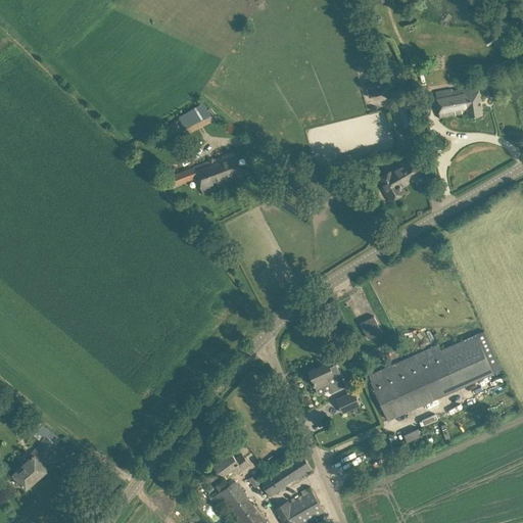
[(391,68),(384,47),(379,48),(386,69),(391,68)]
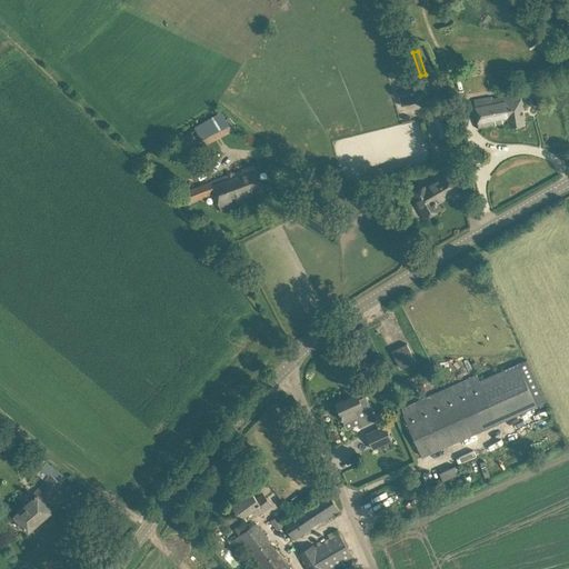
[(440,78),(422,81),(425,91),(427,101),(443,98),(442,89),(440,78)]
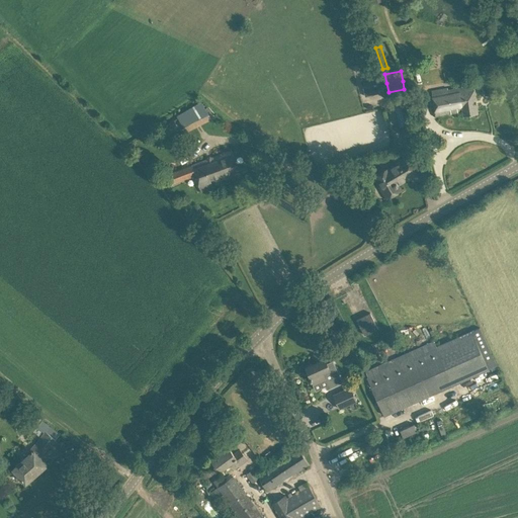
[(361,79),(363,87),(379,83),(378,75),(361,79)]
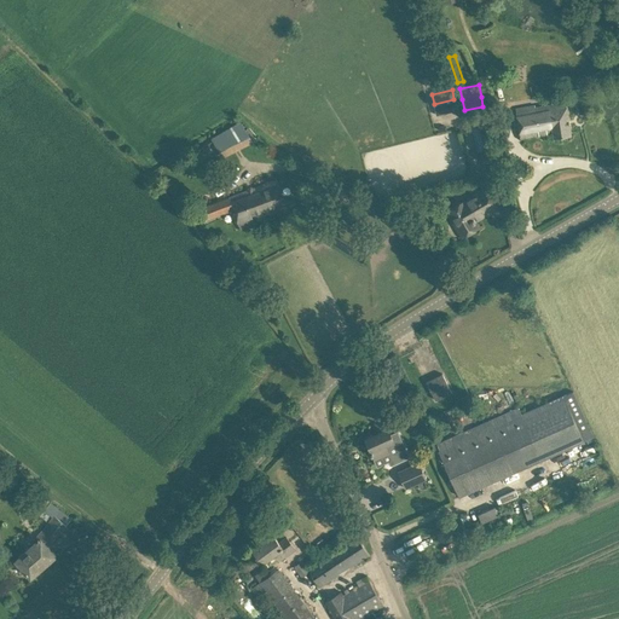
[(571,134),(566,99),(516,106),(520,138),(553,133),(554,137),(571,134)]
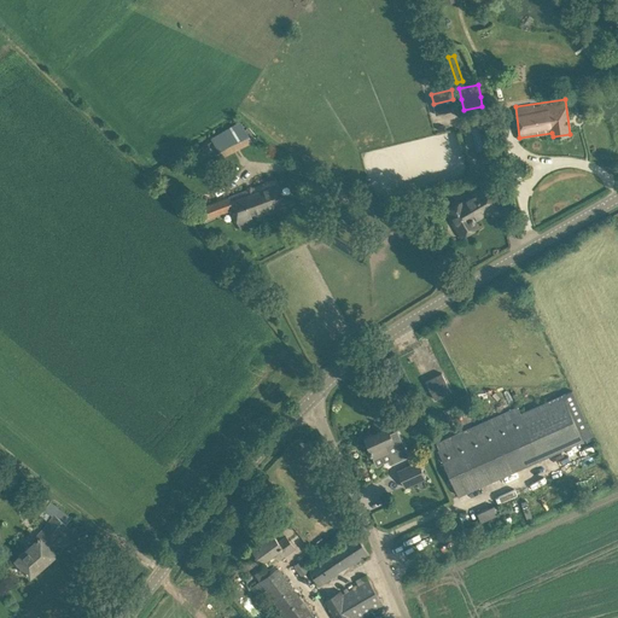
[(210,136),(222,157),(252,141),(239,120),(210,136)]
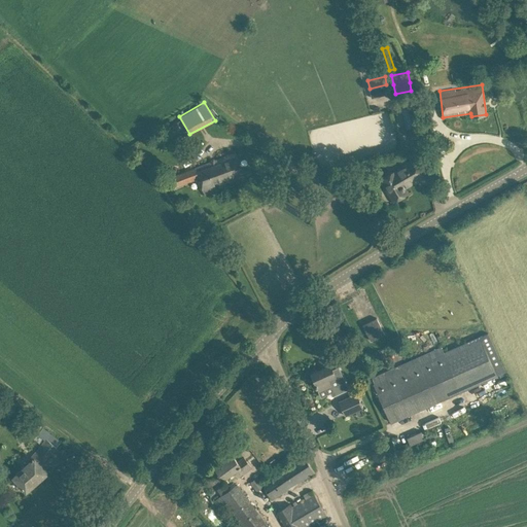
[(421,135),(414,104),(401,107),(409,137),(421,135)]
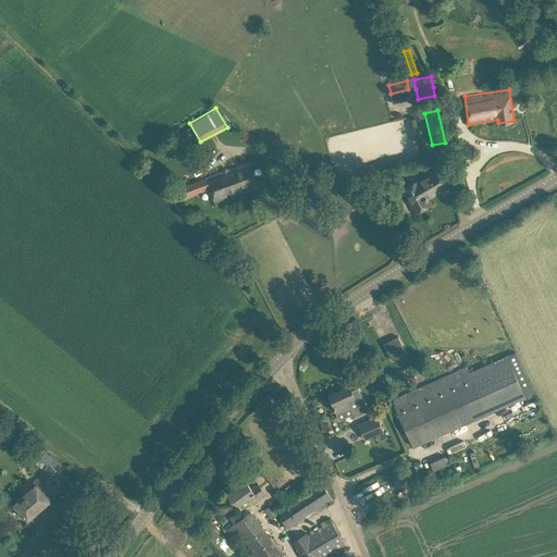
[(229,200),(227,197),(257,186),(247,162),(181,187),(185,197),(210,187),(217,205),(229,200)]
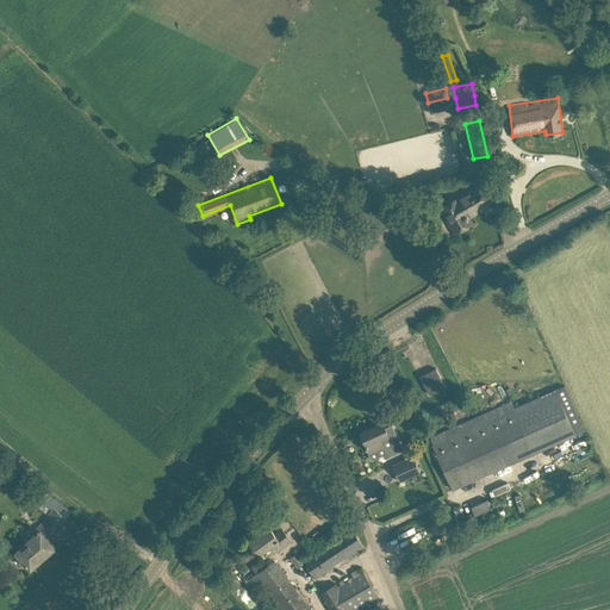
[(452,232),(453,234),(471,223),(467,218),(468,218),(468,216),(490,204),(479,186),(442,207),(447,217),(449,216),(458,230),(452,232)]
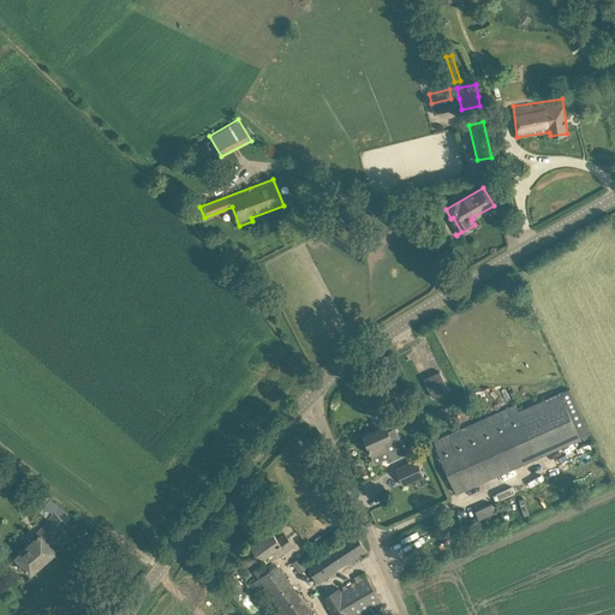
[(356,246),(365,252),(370,245),(360,239),(356,246)]
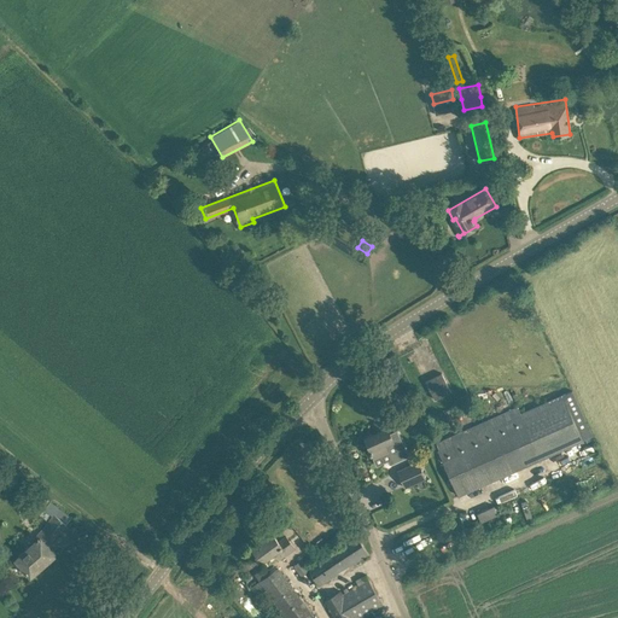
[(450,391),(442,373),(426,380),(435,400),(450,391)]
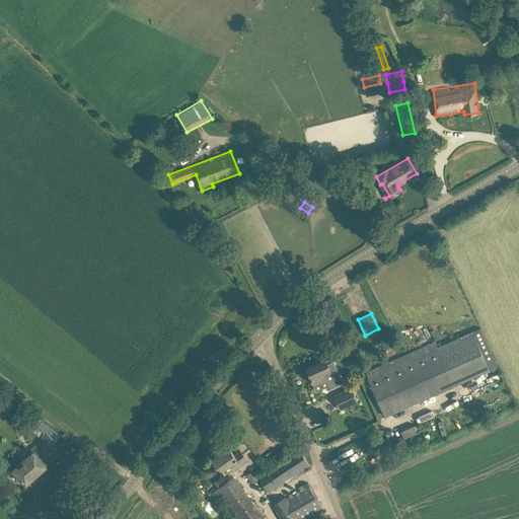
[(434,342),(400,357),(402,363),(368,378),(385,415),(497,364),(480,327),(437,348),(434,342)]
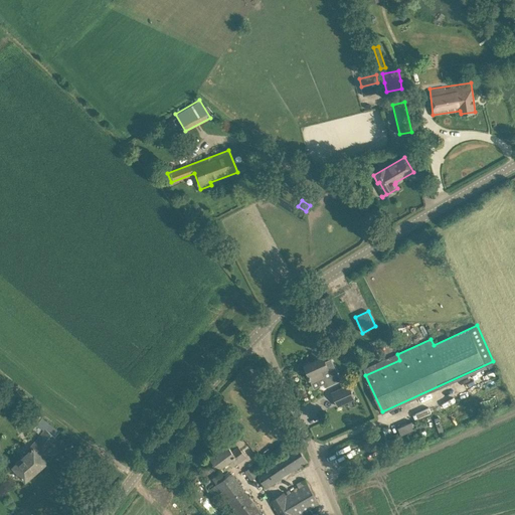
[(323,356),(304,364),(309,375),(308,375),(309,377),(310,377),(312,381),(324,376),(325,379),(328,378),(330,384),(340,379),(331,358),(325,361),(323,356)]
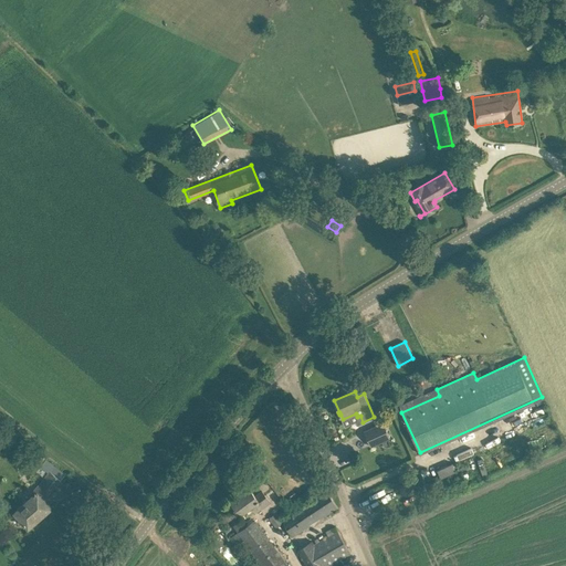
[(390,437),(384,422),(364,431),(370,446),(390,437)]
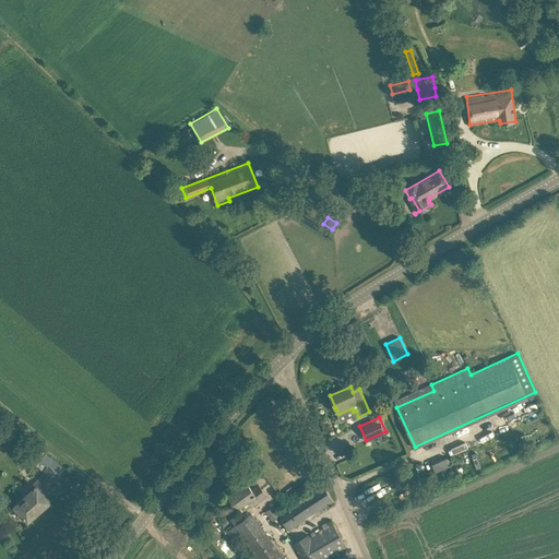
[(431,464),(435,472),(450,465),(447,458),(431,464)]
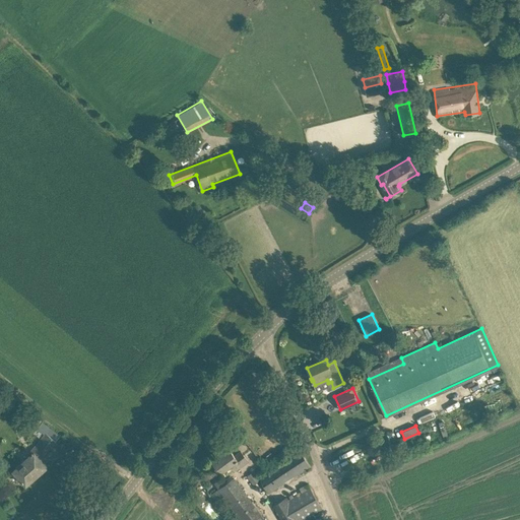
[(26,484),(47,466),(41,458),(56,441),(46,432),(30,450),(33,451),(12,470),(22,481),(23,481),(26,484)]
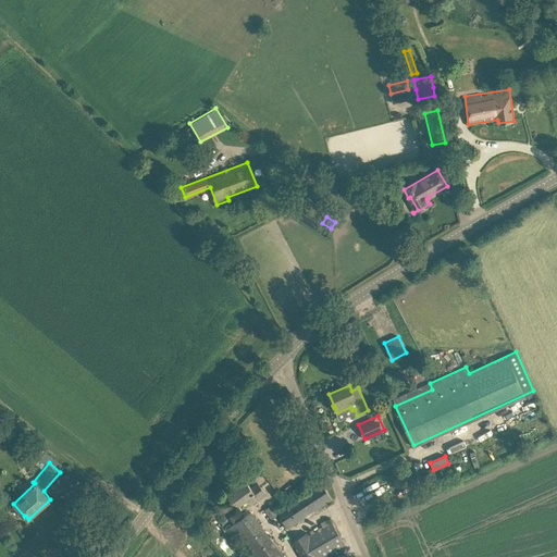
[(249,498),(252,504),(265,494),(258,483),(251,489),(246,481),(227,494),(237,507),(249,498)]
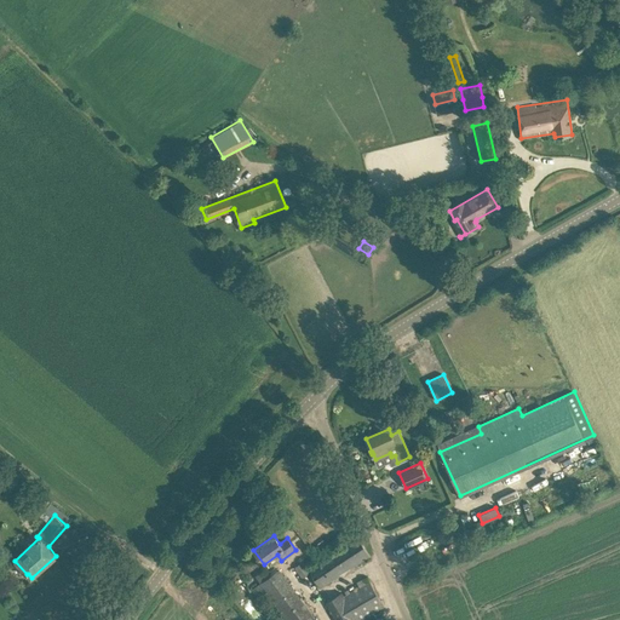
[(308,568),(320,586),(369,556),(359,537),(308,568)]
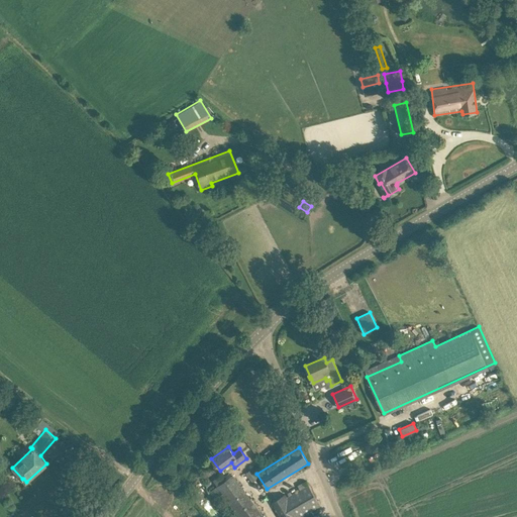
[(251,469),(245,473),(251,482),(257,478),(251,469)]
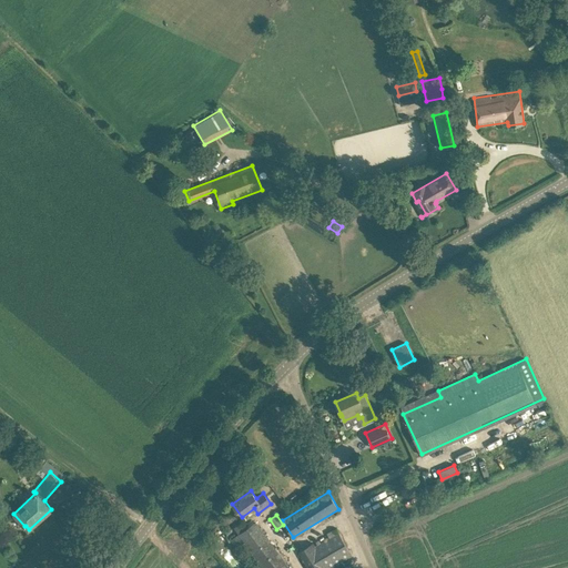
[(290,567),(255,520),(237,534),(262,567),(290,567)]
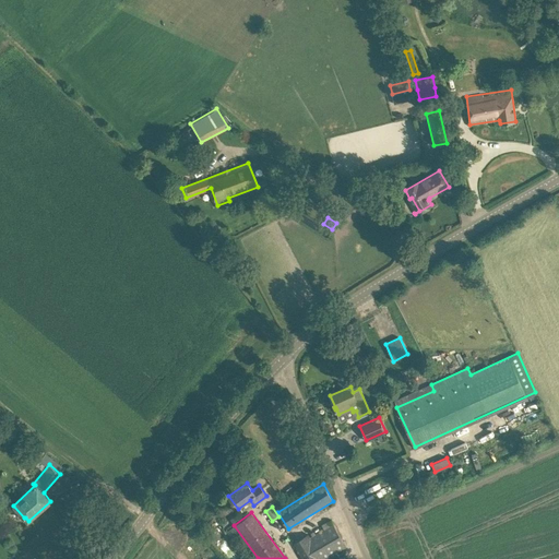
[(294,542),(304,558),(322,558),(345,546),(333,524),(310,537),(308,534),(294,542)]
